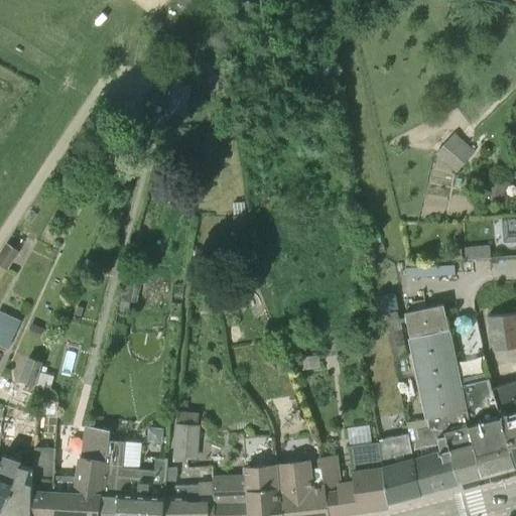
[(457,173),(475,151),(455,133),(435,153),(457,173)]
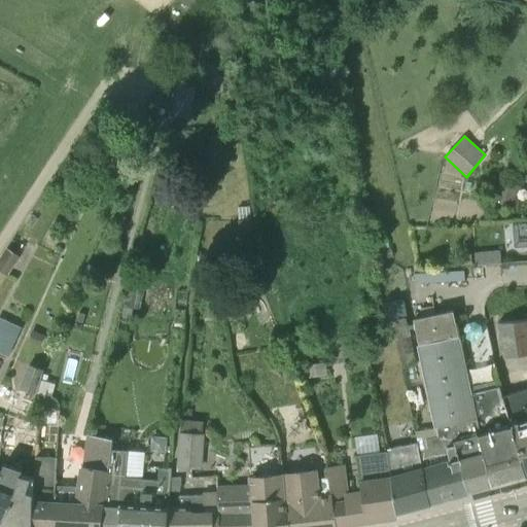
[(516,207),(521,187),(500,182),(496,202),(516,207)]
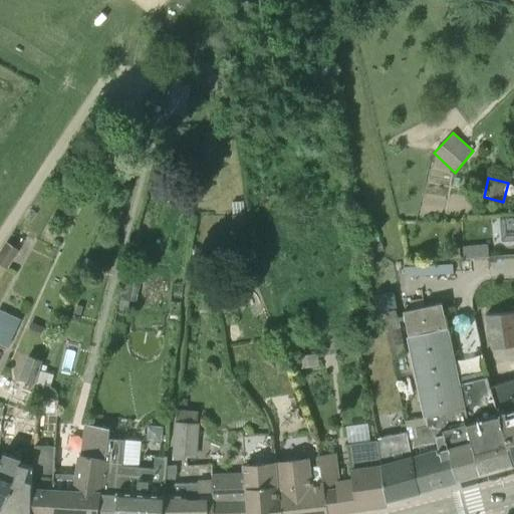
[(249,238),(247,215),(233,215),(235,239),(249,238)]
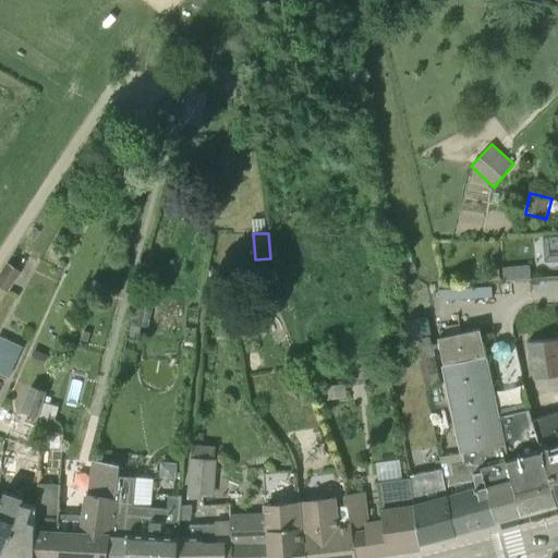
[(557,233),(538,235),(540,250),(555,249),(556,262),(557,261),(557,233)]
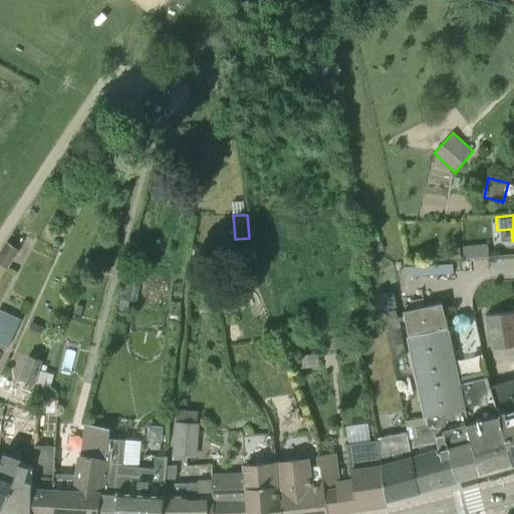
[(0,263),(8,269),(20,250),(7,242),(0,251),(0,263)]
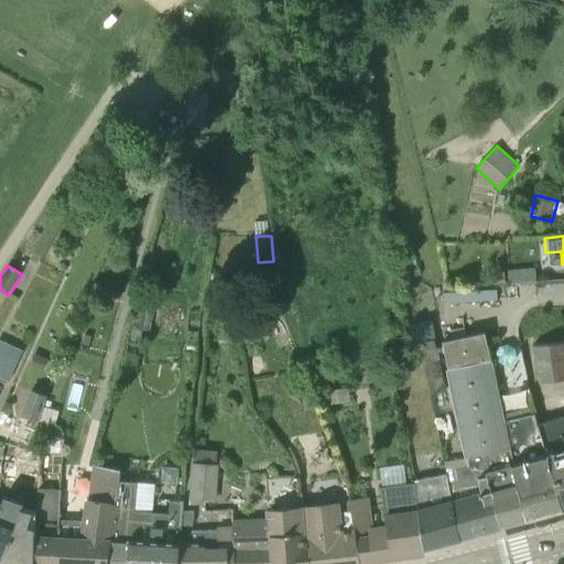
[(509,284),(537,282),(535,268),(508,271),(509,284)]
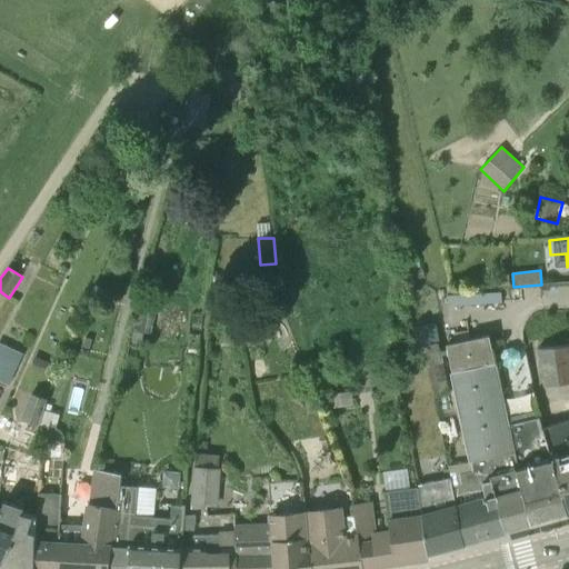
[(246,346),(263,343),(261,322),(242,325),(246,346)]
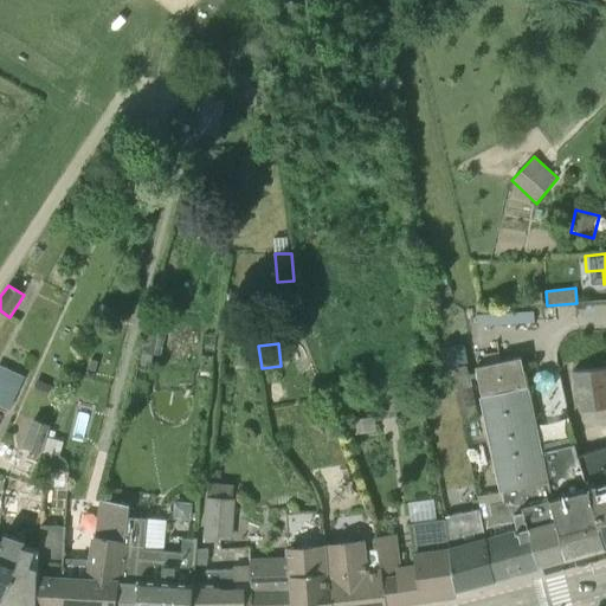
[(477,416),(466,365),(461,343),(439,348),(445,369),(447,382),(453,381),(462,419),(477,416)]
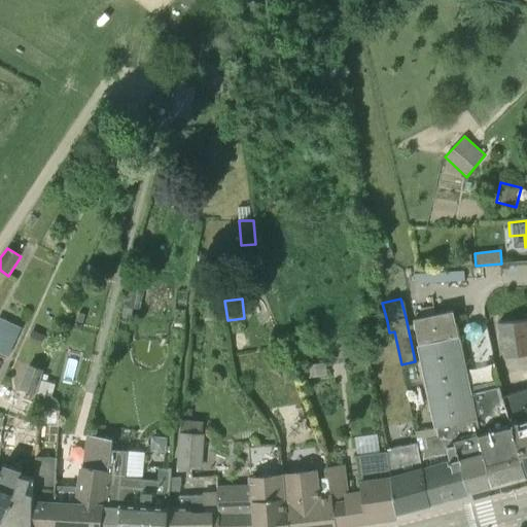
[(500,386),(470,393),(453,311),(414,320),(436,425),(440,437),(446,435),(450,450),(457,448),(460,459),(461,459),(469,490),(526,475),(503,397),(500,386)]
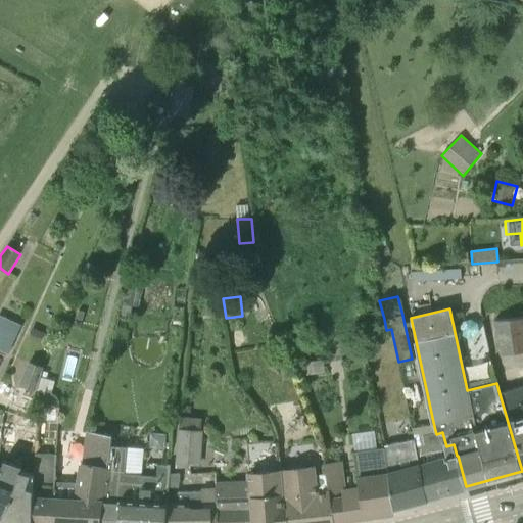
[(0,340),(10,319),(0,314),(0,340)]
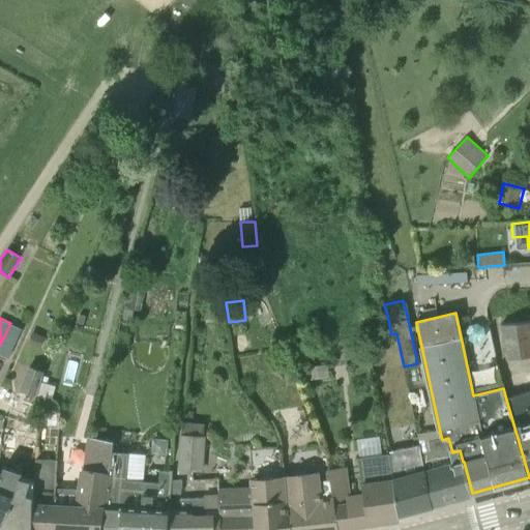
[(509,359),(529,356),(529,324),(529,322),(501,324),(509,359)]
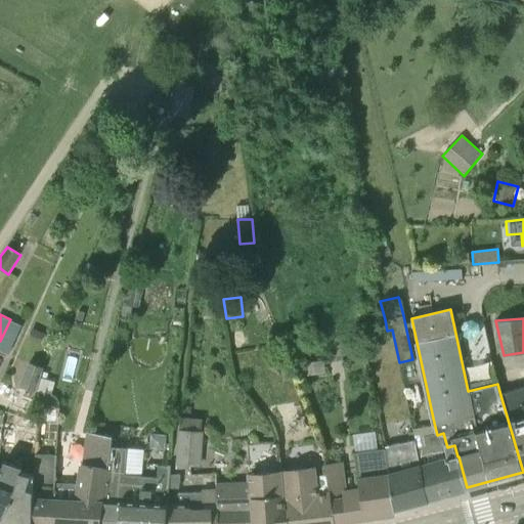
[(0,341),(0,350),(7,354),(22,325),(10,319),(0,341)]
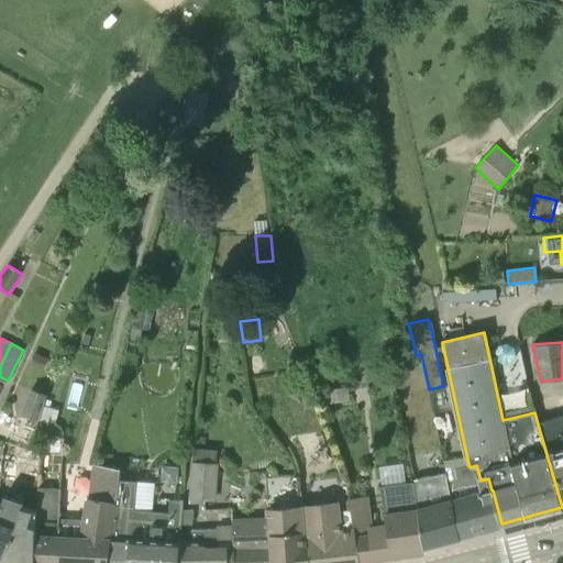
[(44,370),(50,359),(35,352),(30,363),(44,370)]
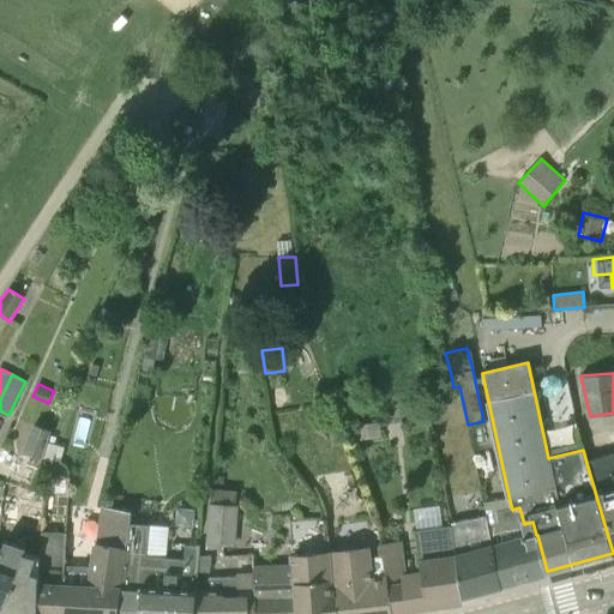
[(357,441),(381,438),(379,421),(355,426),(357,441)]
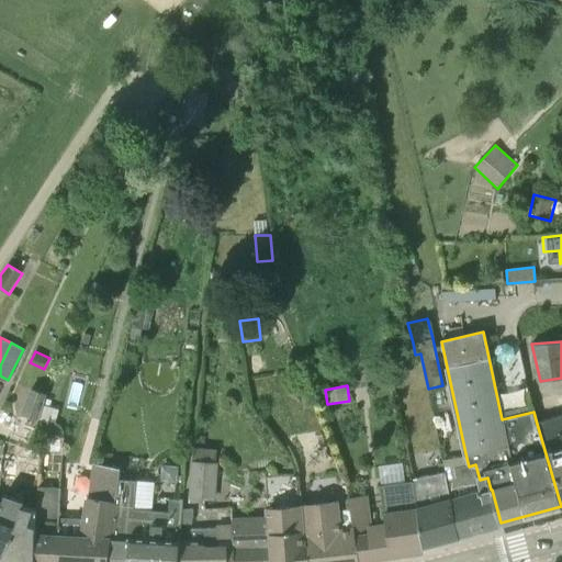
[(35,420),(46,394),(30,388),(20,414),(35,420)]
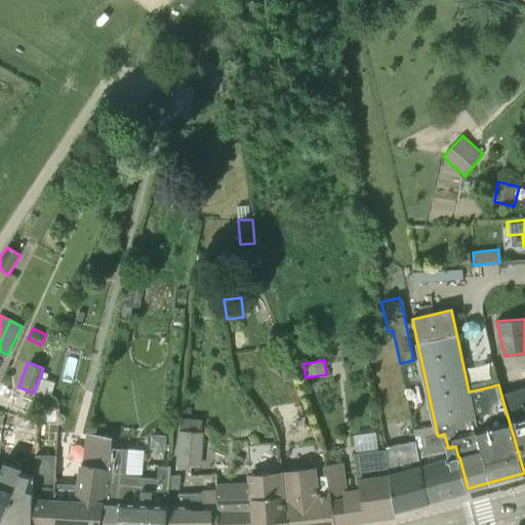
[(524,387),(501,396),(524,473),(524,472),(524,387)]
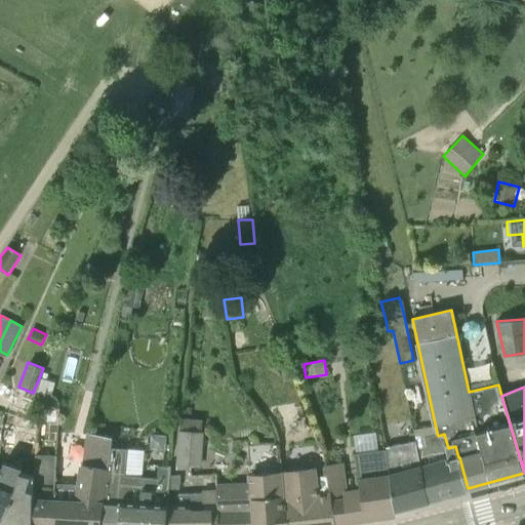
[(376,413),(387,448),(395,512),(428,501),(417,449),(415,440),(407,442),(400,408),(376,413)]
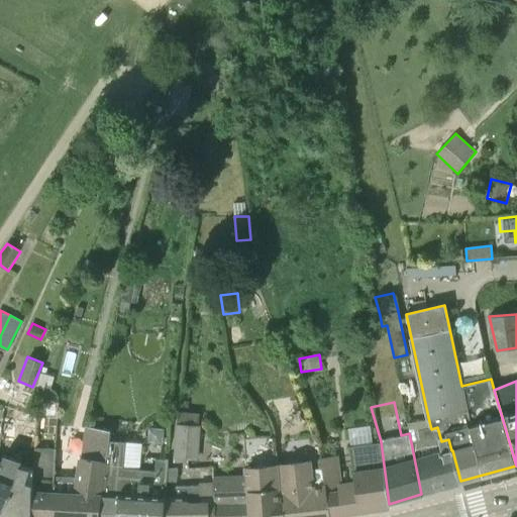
[(199,454),(201,424),(202,412),(178,411),(175,453),(199,454)]
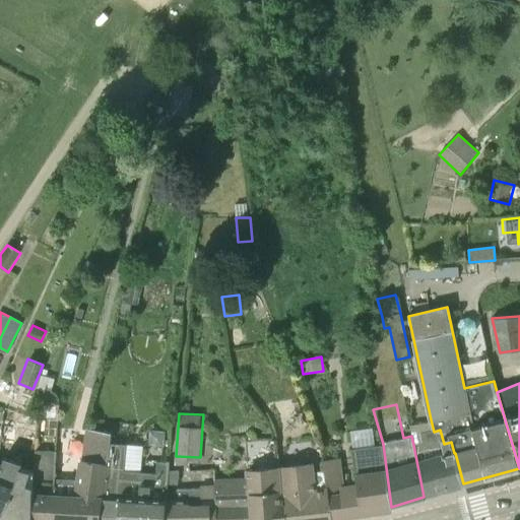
[(454,453),(451,442),(444,444),(440,430),(434,432),(431,419),(409,424),(411,436),(413,445),(424,497),(449,491),(447,484),(454,482),(455,486),(463,483),(455,453),(454,453)]
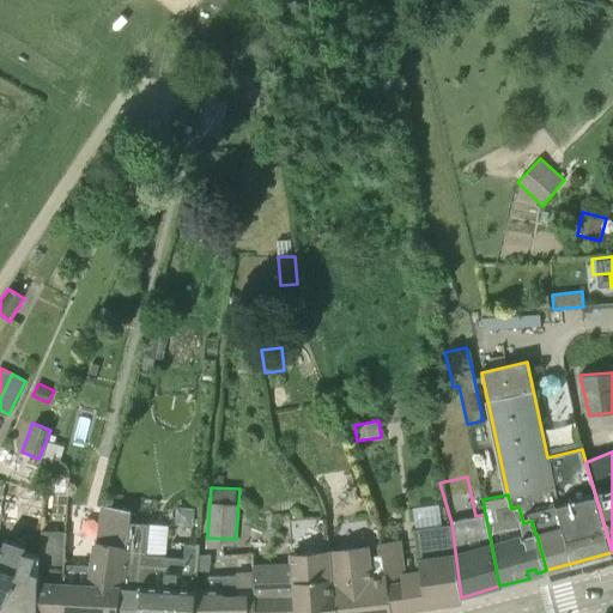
[(417,520),(441,520),(441,502),(417,502),(417,520)]
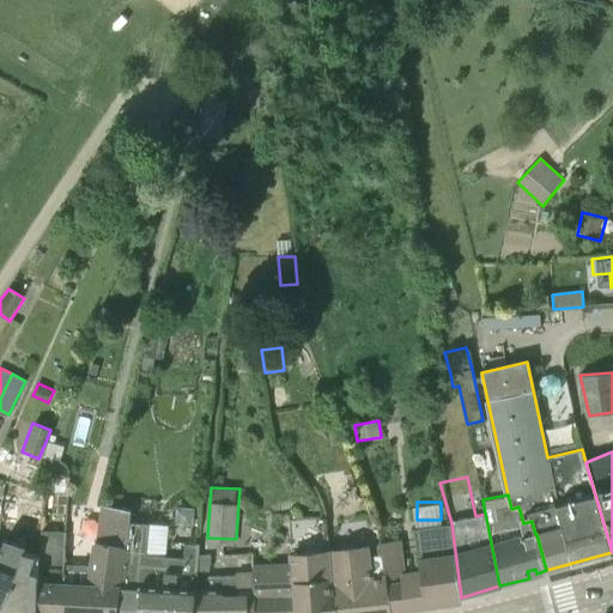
[(60,584),(58,612),(116,612),(126,523),(128,509),(101,505),(96,544),(93,542),(87,580),(64,580),(64,584),(60,584)]
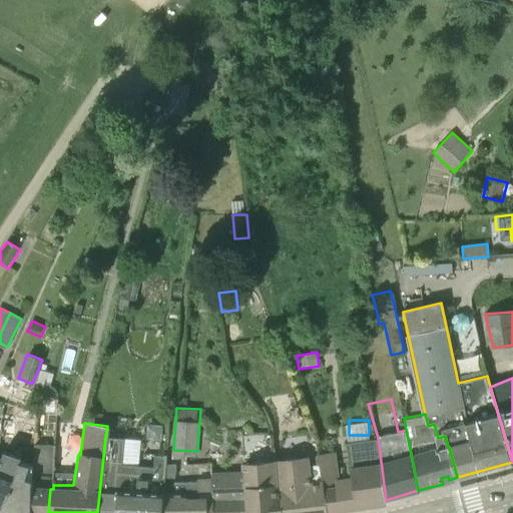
[(110,427),(107,426),(105,438),(97,512),(162,512),(164,495),(166,477),(167,464),(168,457),(155,455),(153,467),(122,464),(124,438),(109,436),(110,427)]
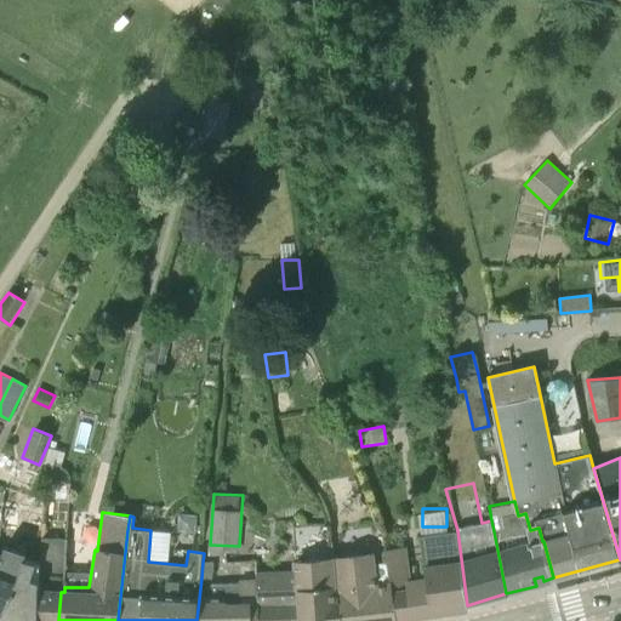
[(387,573),(389,571),(397,619),(468,609),(467,605),(457,530),(420,536),(426,577),(412,579),(406,546),(385,550),(386,562),(387,573)]
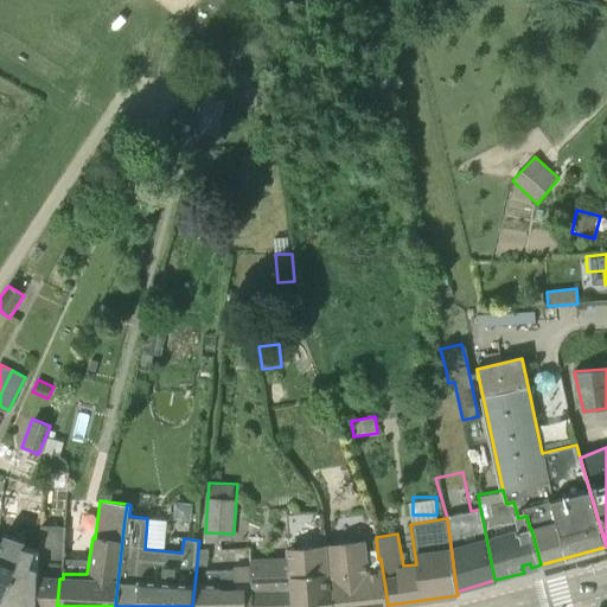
[(38,550),(36,606),(57,606),(59,579),(63,579),(63,574),(64,561),(65,525),(42,525),(40,550),(38,550)]
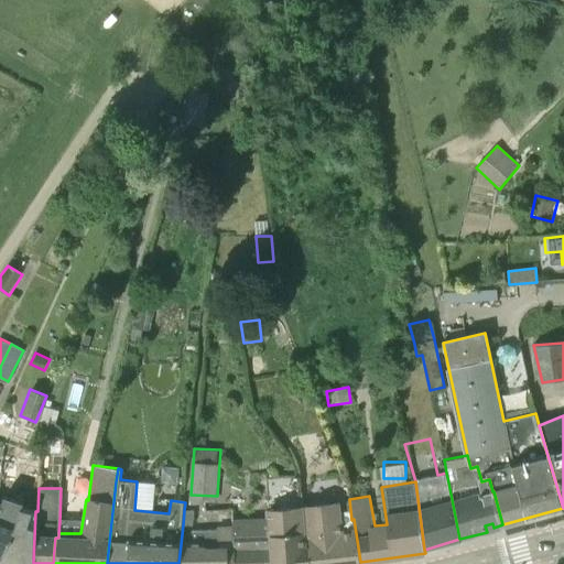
[(0,508),(0,555),(4,557),(18,523),(22,508),(24,503),(6,497),(0,508)]
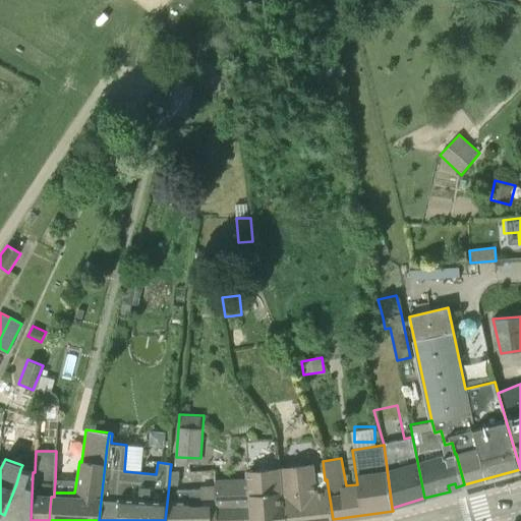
[(325,480),(324,471),(314,472),(313,463),(279,467),(281,508),(286,508),(287,520),(317,520),(332,519),(327,479),(325,480)]
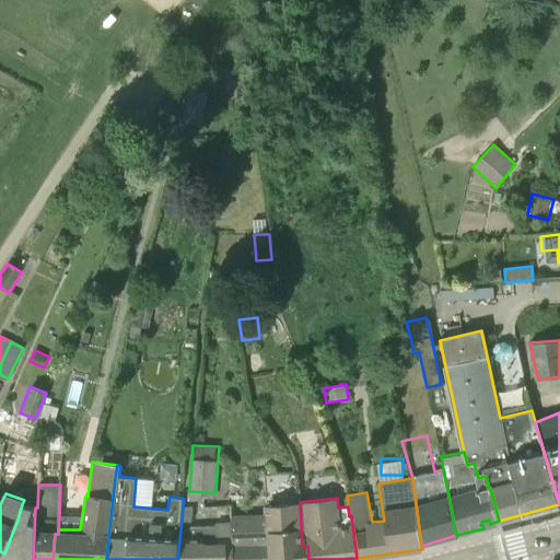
[(308,559),(307,546),(302,546),(300,502),(268,505),(270,559),(308,559)]
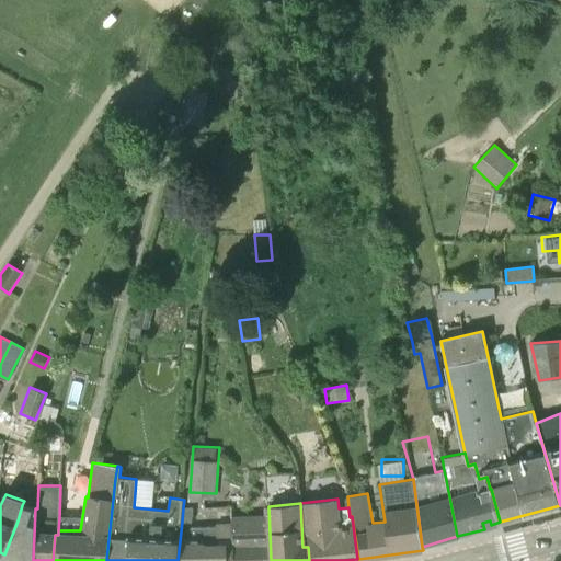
[(4,554),(29,560),(33,560),(35,508),(22,505),(18,521),(4,554)]
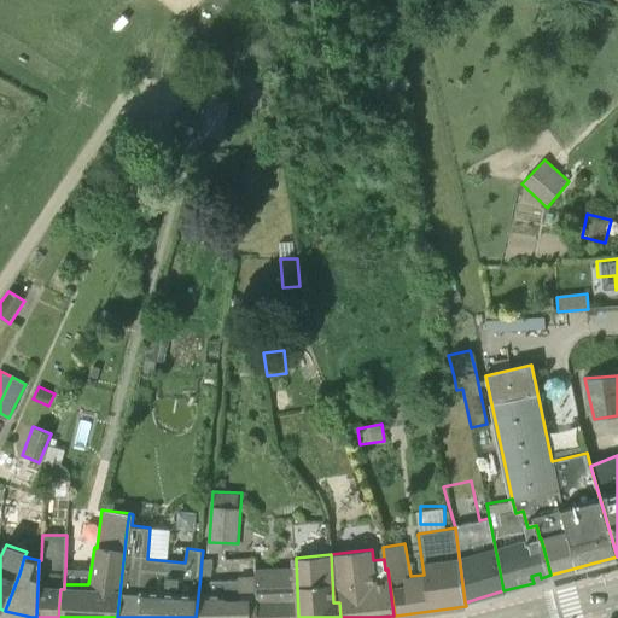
[(257,617),(298,617),(296,558),(290,559),(291,569),(256,571),(256,579),(257,589),(257,617)]
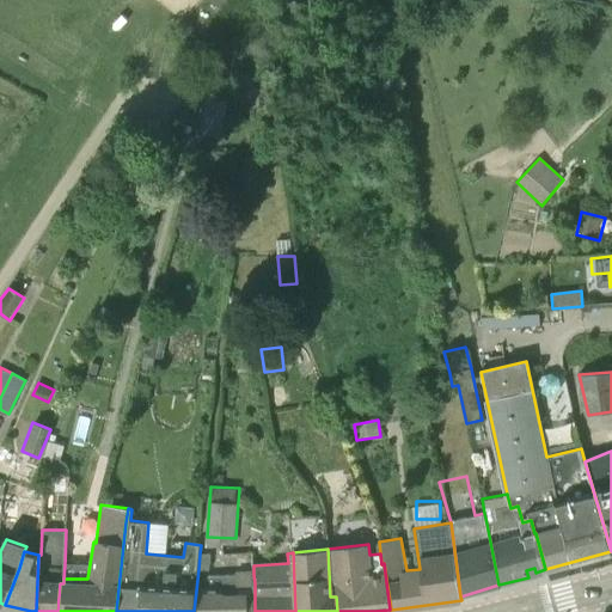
[(209,569),(209,554),(200,554),(199,569),(209,569)]
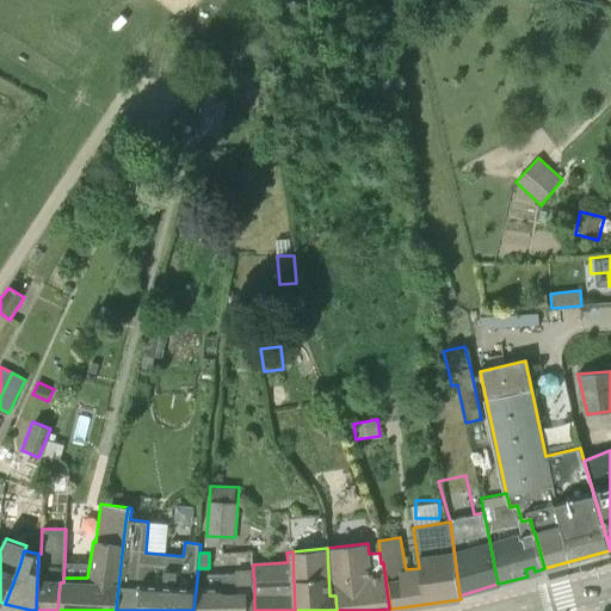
[(254,610),(254,582),(253,573),(209,575),(209,590),(196,590),(193,610),(254,610)]
